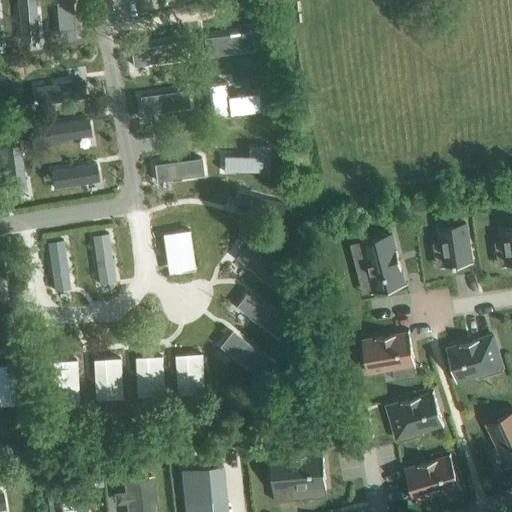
[(35,0),(18,0),(21,36),(38,35),(35,0)]
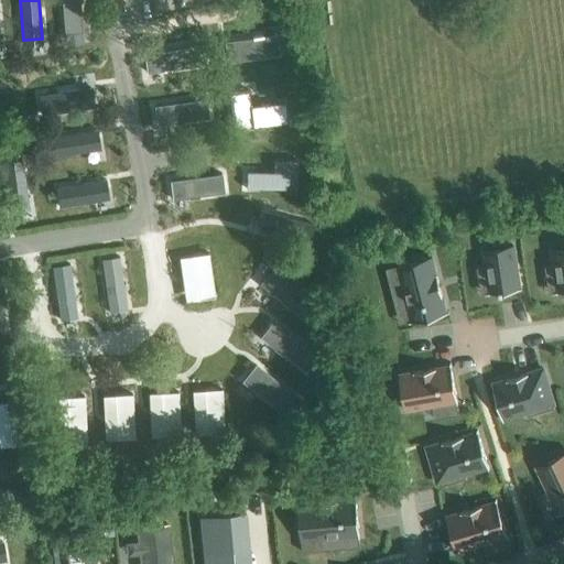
[(78,0),(61,0),(64,33),(82,31),(78,0)]
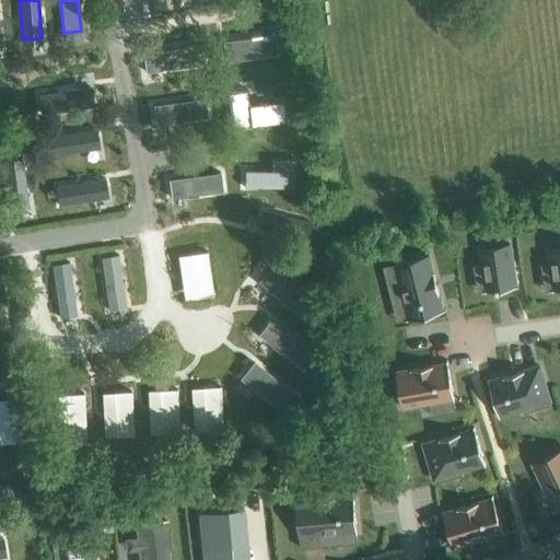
[(200,45),(143,53),(146,70),(162,68),(162,69),(172,68),(172,67),(202,62),(200,45)]
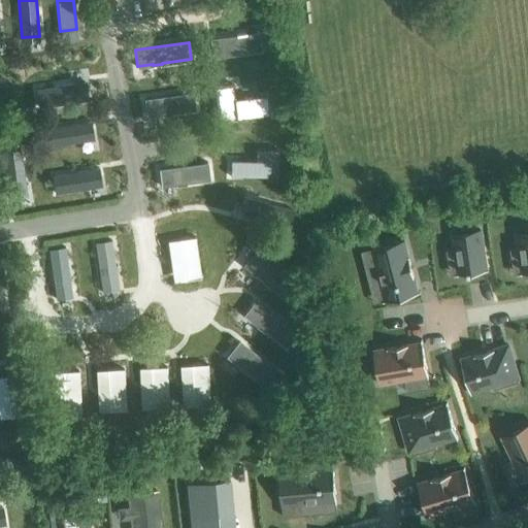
[(86,81),(36,90),(39,107),(88,100),(86,81)]
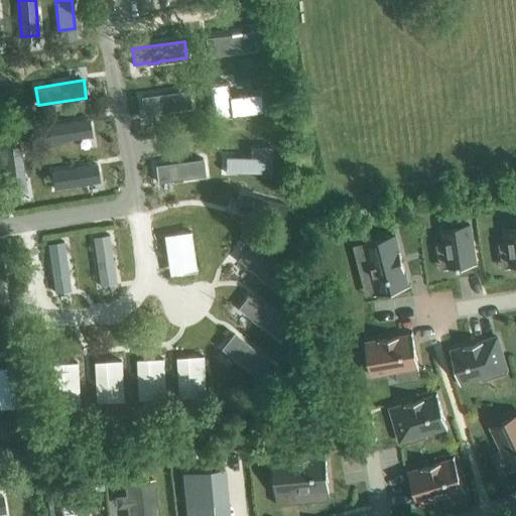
[(229,83),(210,86),(214,118),(264,111),(263,109),(262,110),(260,96),(247,97),(247,95),(239,96),(239,98),(231,99),(231,97),(229,98),(228,86),(230,85),(229,83)]
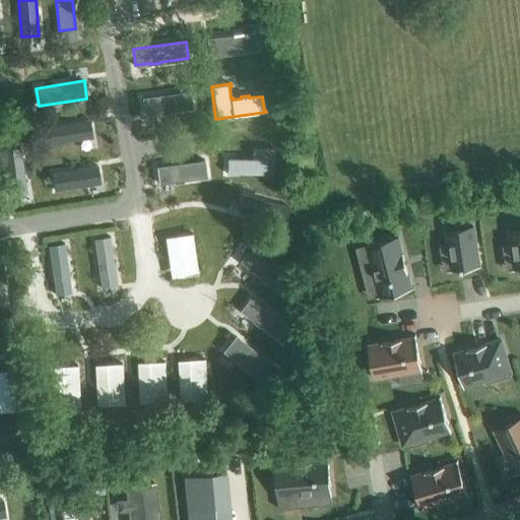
[(191,91),(142,98),(144,114),(159,112),(159,113),(169,112),(169,111),(193,108),(191,91)]
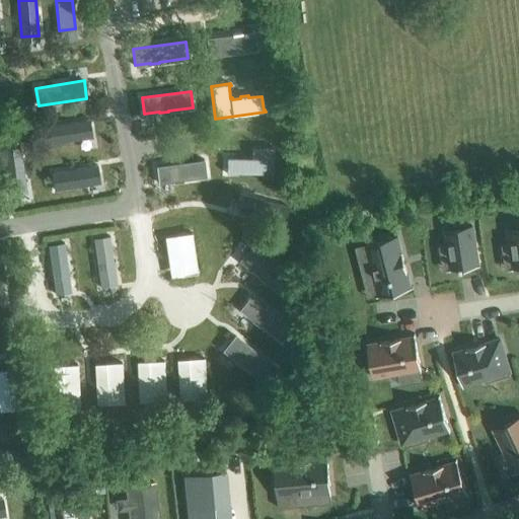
[(88,120),(45,127),(48,145),(91,138),(88,120)]
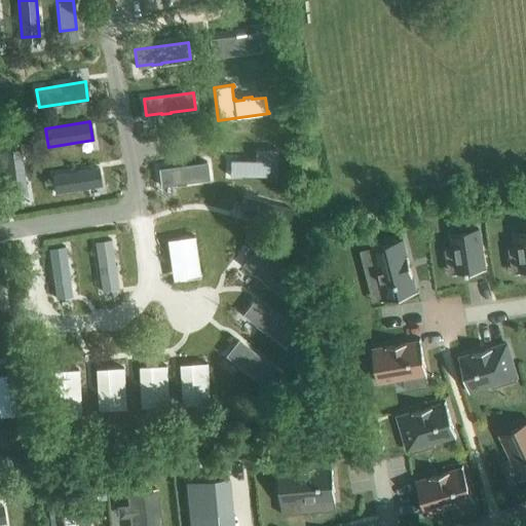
[(21,149),(3,151),(9,196),(27,193),(21,149)]
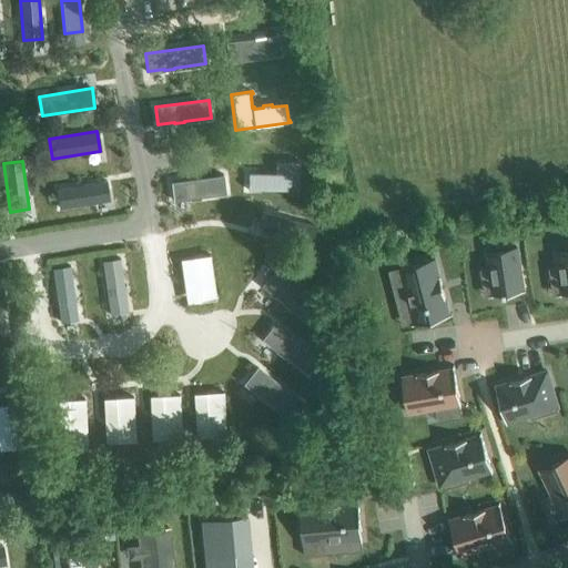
[(249,172),(249,190),(293,191),(293,173),(275,173),(249,172)]
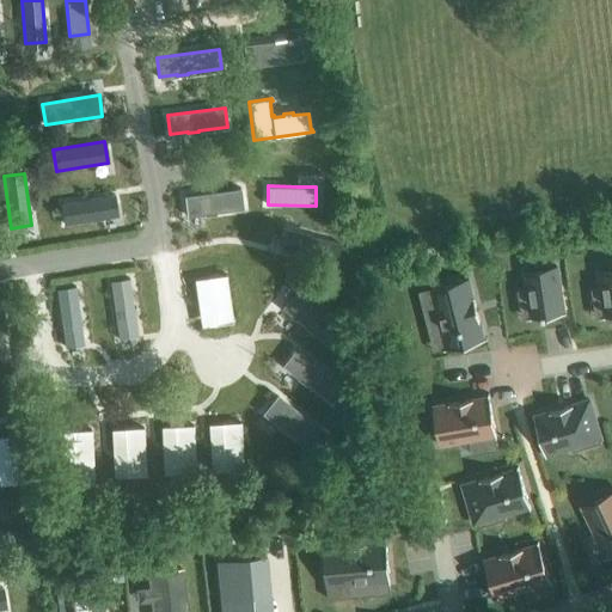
[(242,188),(184,195),(188,214),(204,212),(206,214),(215,212),(215,210),(244,207),(242,188)]
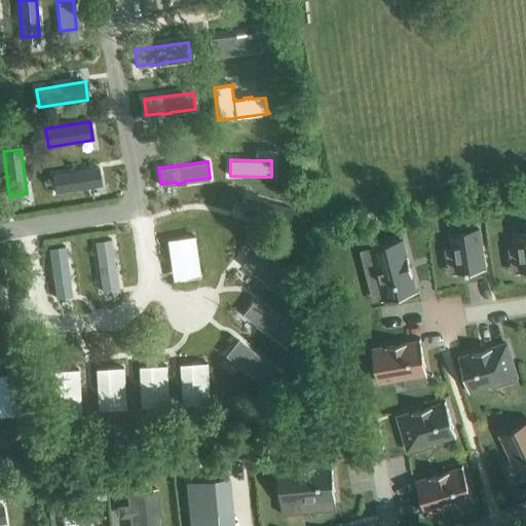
[(98,168),(52,175),(55,193),(101,186),(98,168)]
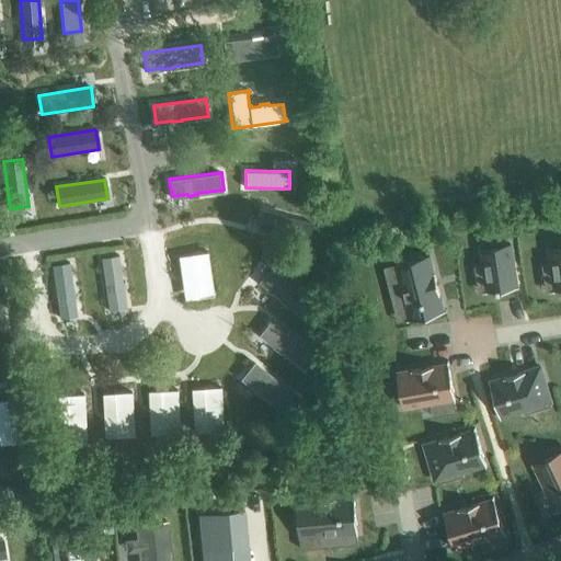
[(516,286),(510,243),(481,248),(485,276),(480,276),(482,292),(516,286)]
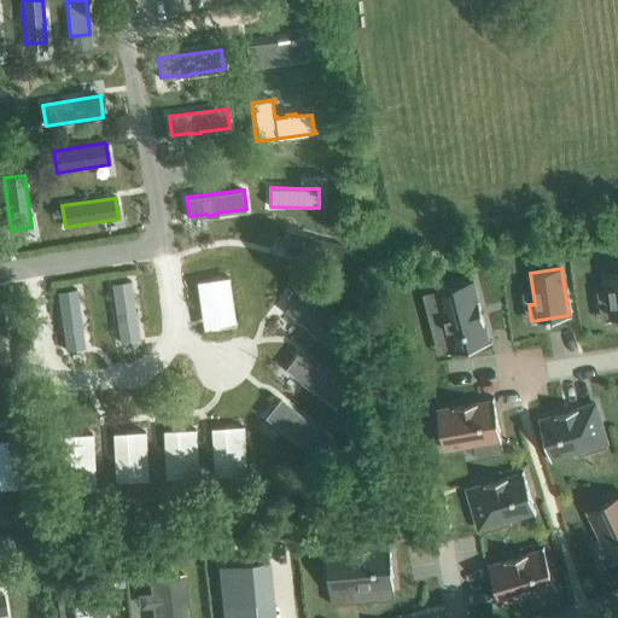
[(610,303),(604,304),(606,320),(608,319),(608,320),(617,319),(617,269),(605,272),(607,290),(610,303)]
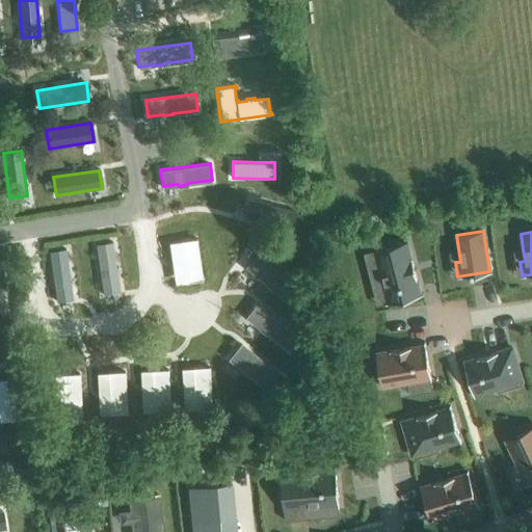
[(196,238),(180,241),(186,282),(203,280),(196,238)]
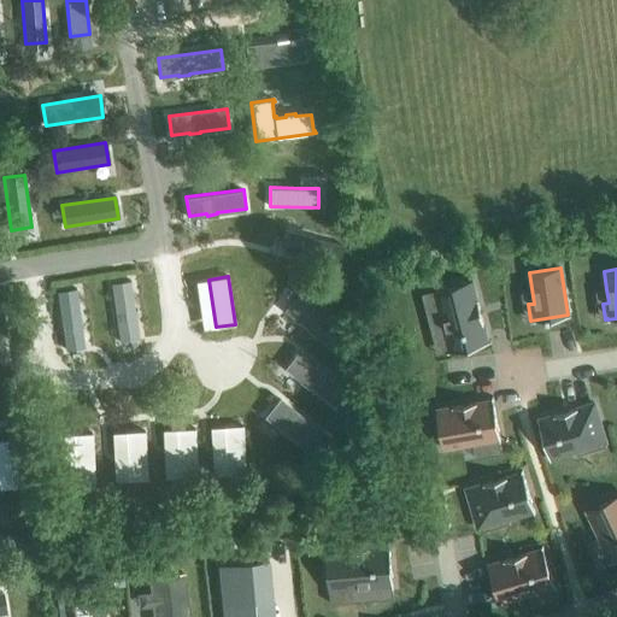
[(130,280),(111,283),(119,340),(139,338),(130,280)]
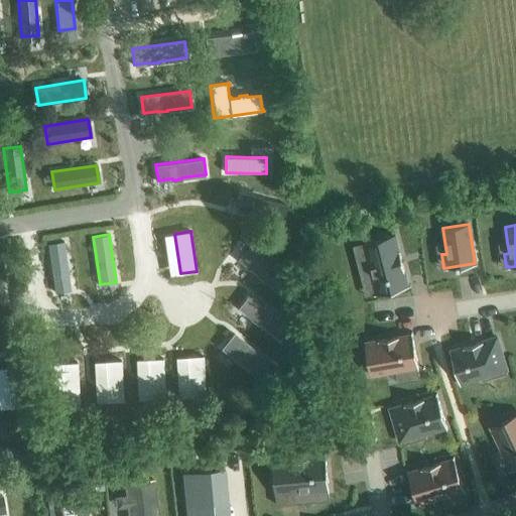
[(363,243),(353,245),(357,263),(368,260),(376,293),(374,294),(410,285),(410,284),(408,285),(395,234),(363,242),(363,243)]
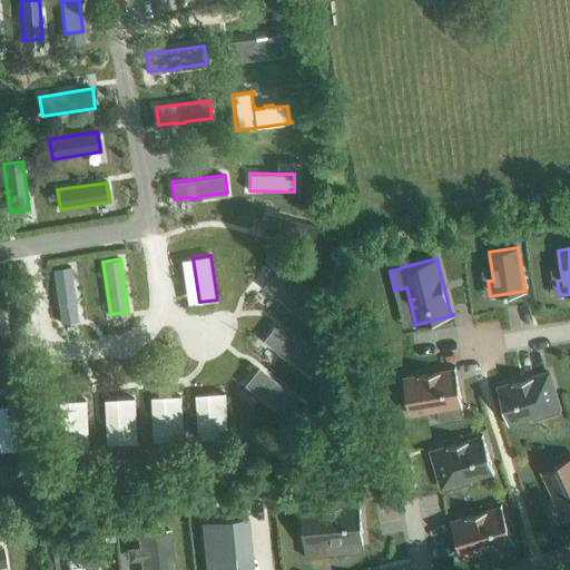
[(71,266),(53,268),(61,322),(79,320),(71,266)]
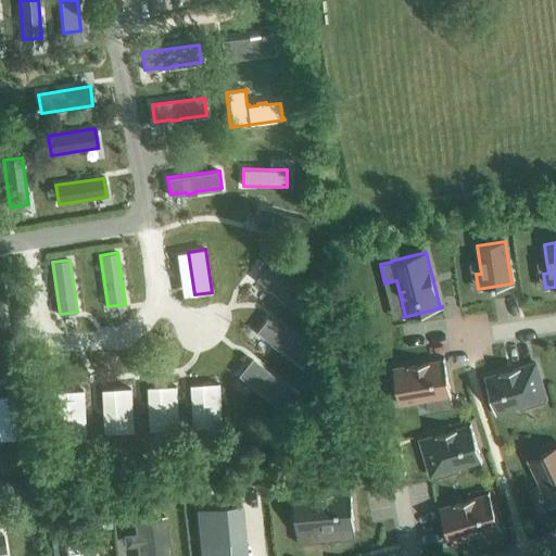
[(265,269),(256,280),(268,290),(270,288),(301,312),(313,297),(272,264),(266,272),(265,269)]
